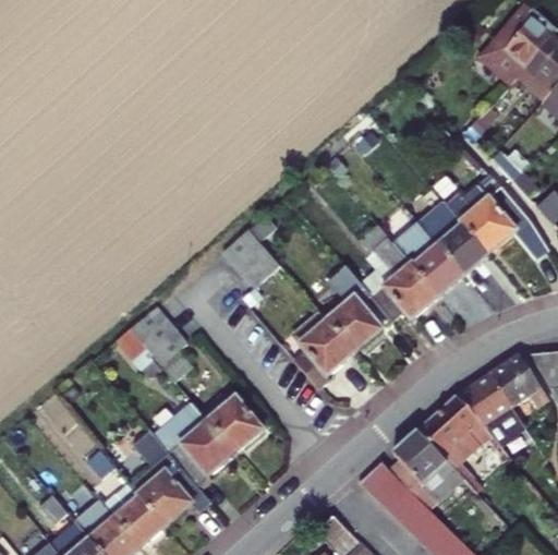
[(524,68),(557,29),(557,27),(529,3),(485,51),(516,77),(519,73),(524,68)]
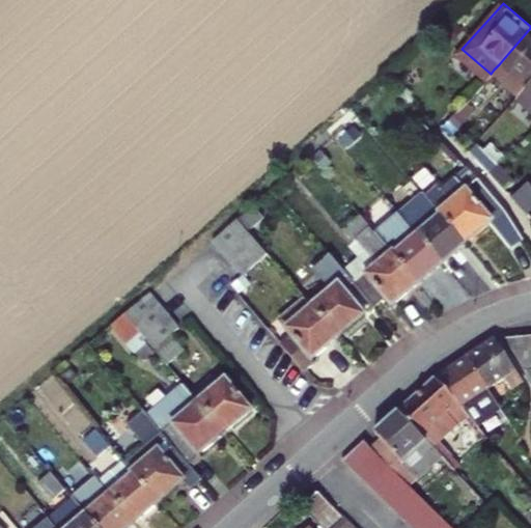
[(524,86),(530,79),(530,28),(499,64),(524,86)]
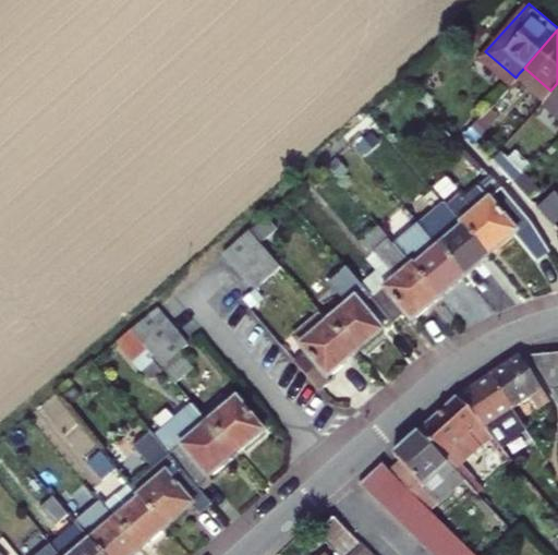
[(524,68),(519,73),(546,96),(550,91),(524,68)]
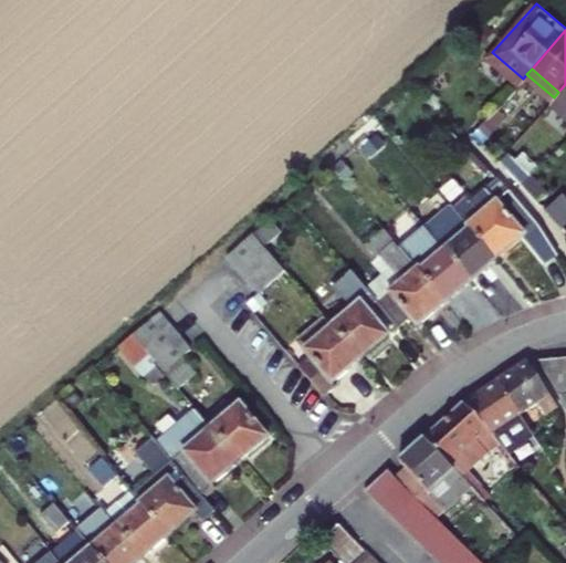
[(565,84),(558,92),(554,97),(549,103),(561,113),(565,106),(565,84)]
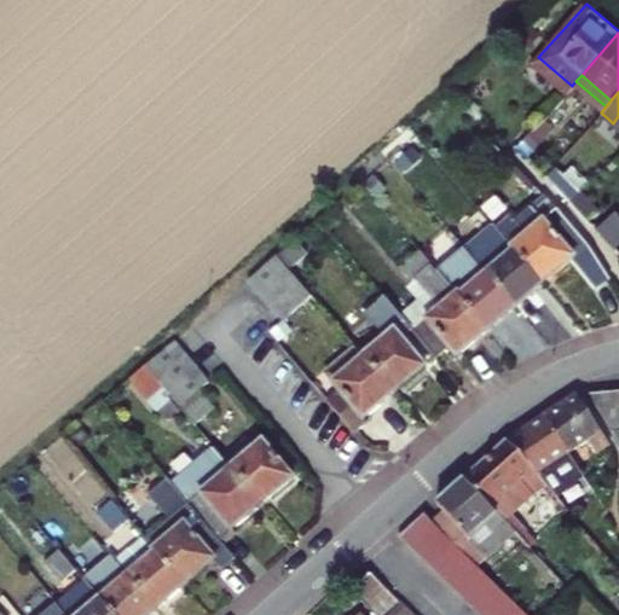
[(548,129),(539,122),(536,120),(510,149),(525,160),(548,129)]
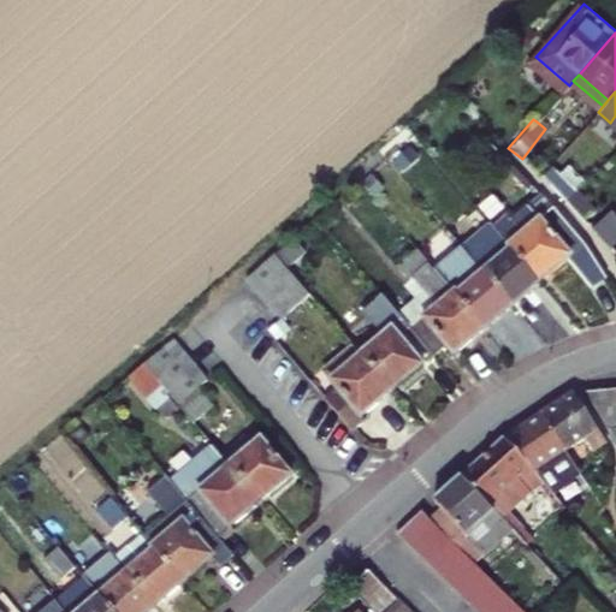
[(552,186),(570,202),(578,194),(560,178),(552,186)]
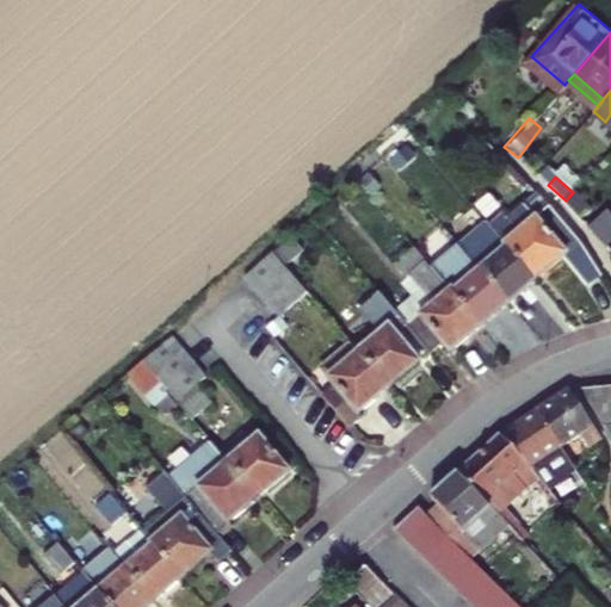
[(580,241),(557,212),(542,224),(525,205),(493,231),(494,234),(534,279),(580,241)]
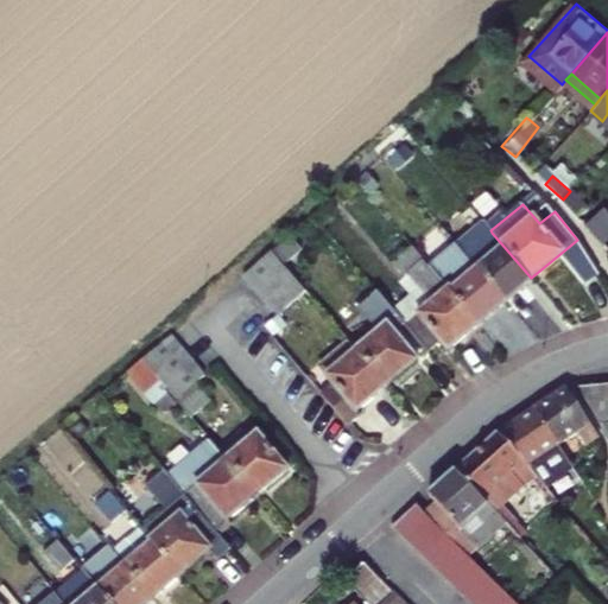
[(327,224),(339,214),(331,205),(320,216),(327,224)]
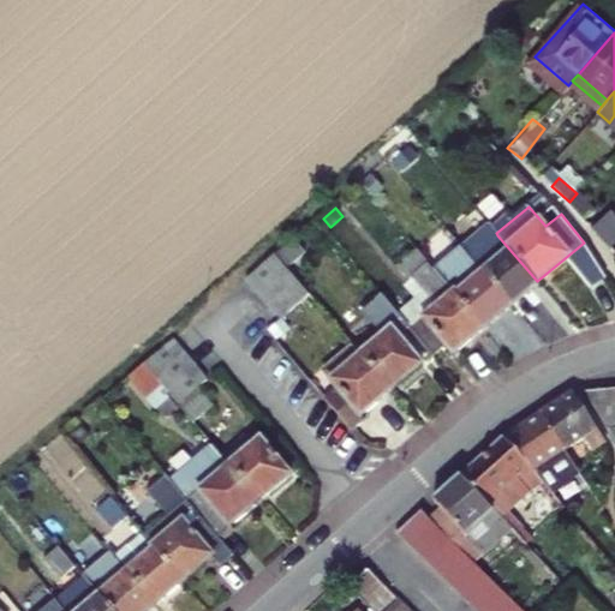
[(255,292),(286,265),(305,250),(293,235),(274,251),(243,277),(255,292)]
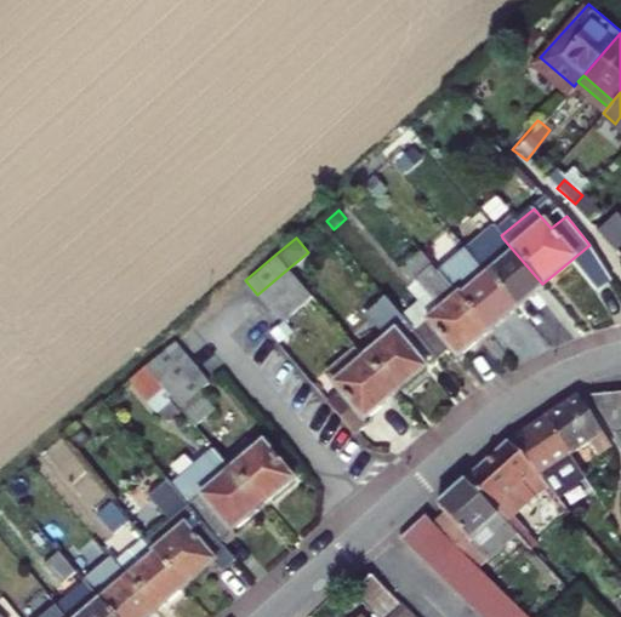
[(476,260),(516,306),(542,284),(502,238),(476,260)]
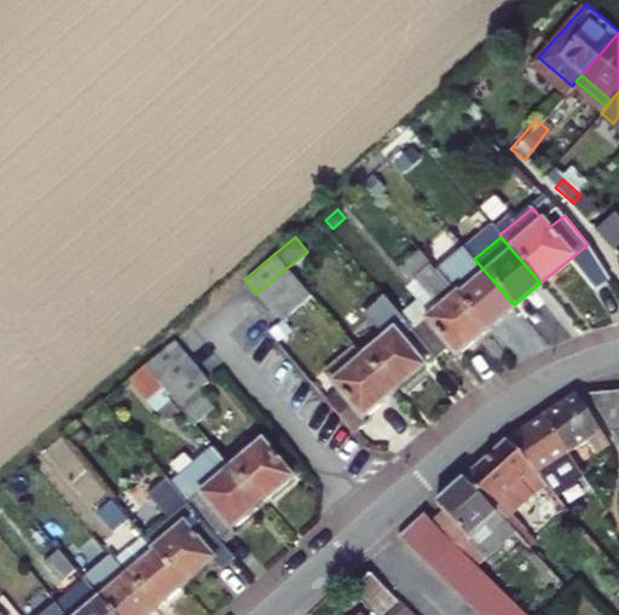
[(435,268),(486,328),(514,305),(474,259),(463,245),(435,268)]
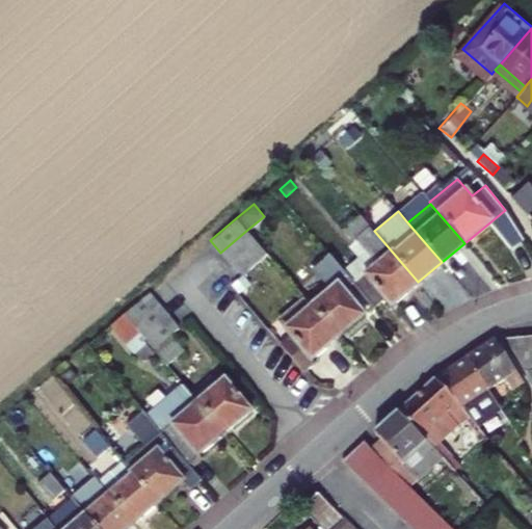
[(392,305),(418,282),(374,231),(368,225),(352,237),(368,257),(347,274),(353,281),(373,305),(384,295),(392,305)]
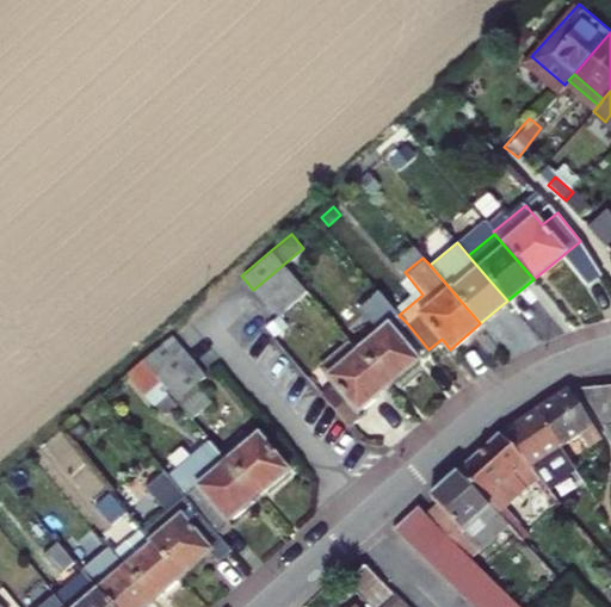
[(253,290),(265,303),(296,278),(284,264),(253,290)]
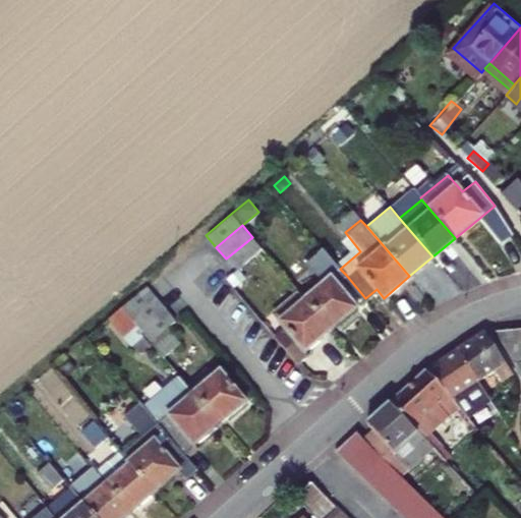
[(226,259),(236,270),(262,248),(252,237),(226,259)]
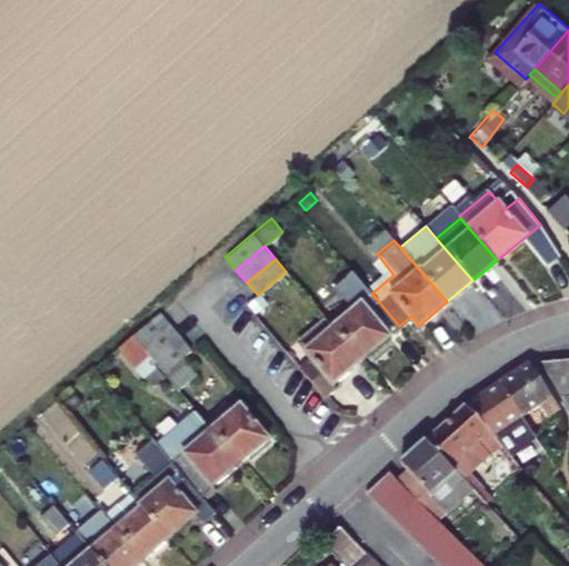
[(323,316),(360,360),(399,326),(378,300),(367,309),(349,288),(320,311),(323,316)]
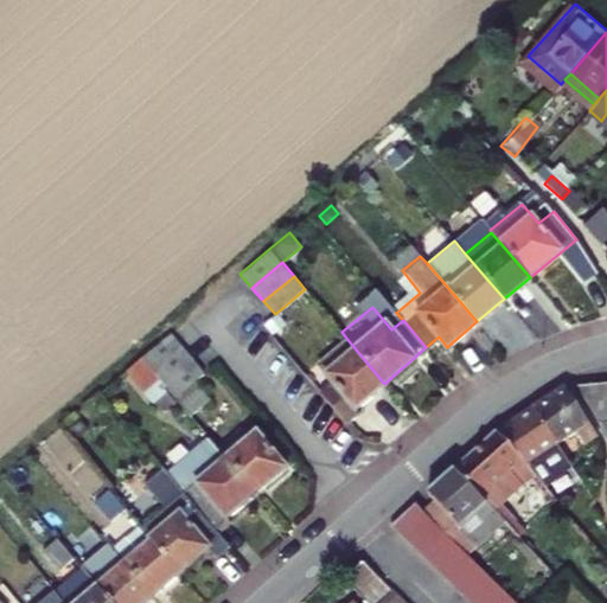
[(153,370),(183,345),(172,332),(141,357),(153,370)]
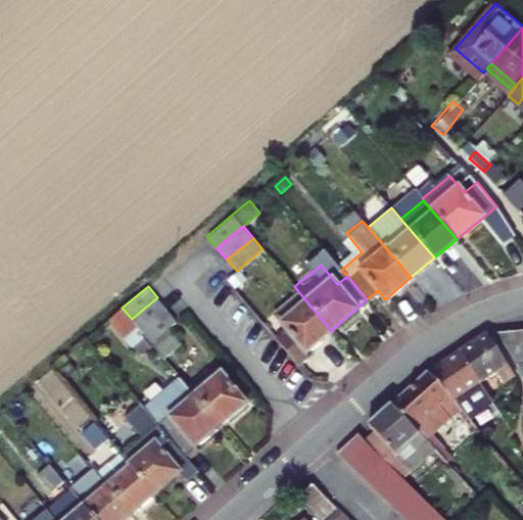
[(305,353),(331,331),(297,290),(272,314),(285,329),(276,337),(299,365),(308,357),(305,353)]
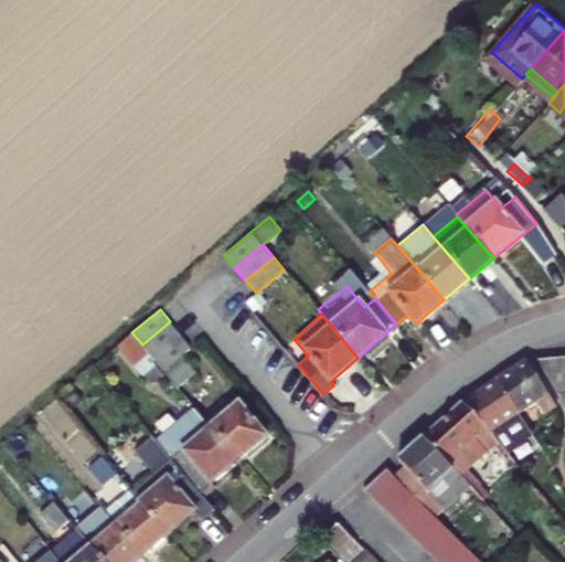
[(142,345),(152,358),(180,332),(170,321),(142,345)]
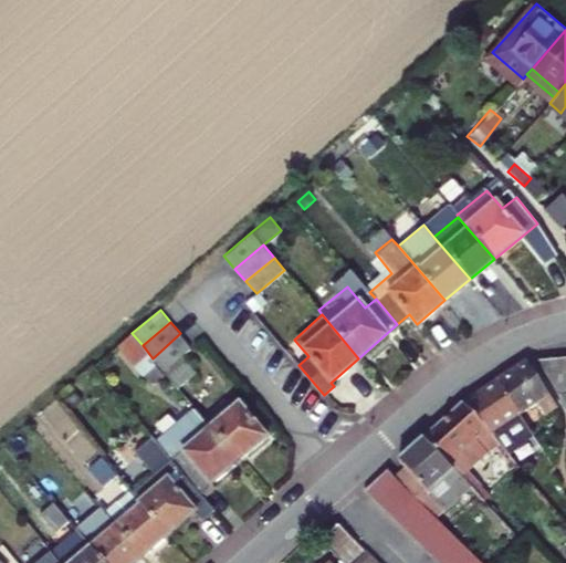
[(164,371),(191,347),(180,333),(153,358),(164,371)]
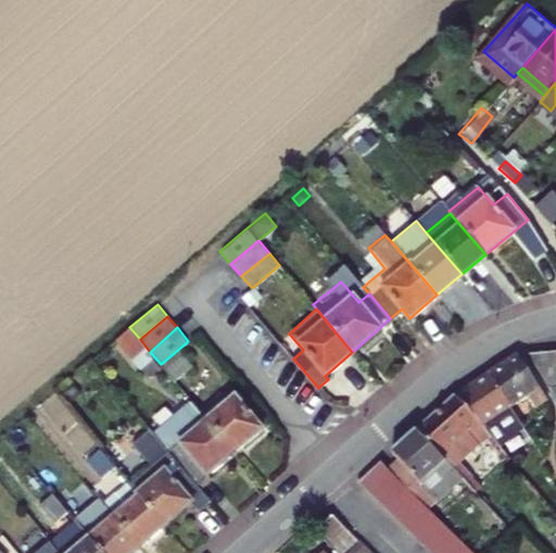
[(555,346),(531,350),(555,396),(555,346)]
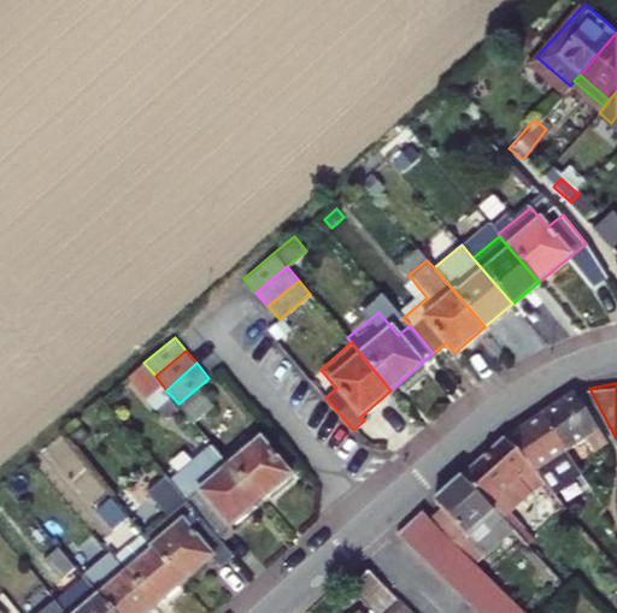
[(577,390),(544,411),(566,446),(585,434),(594,448),(607,438),(577,390)]
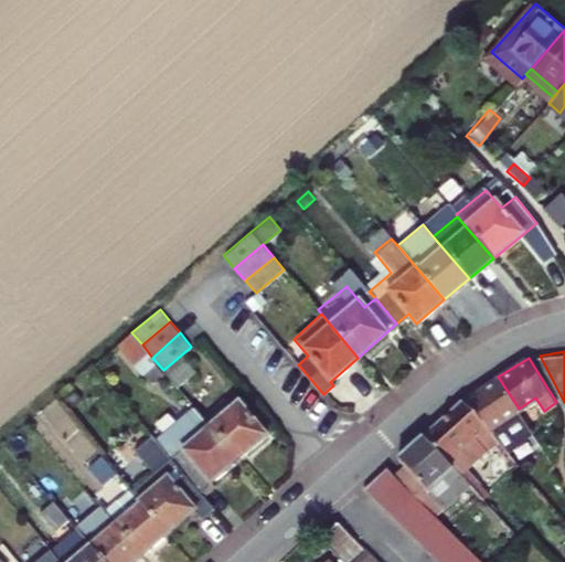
[(187,360),(168,375),(177,386),(195,370),(187,360)]
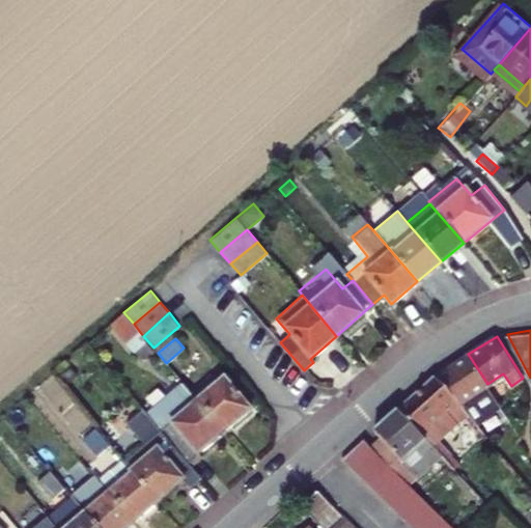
[(149,378),(166,363),(158,353),(141,367),(149,378)]
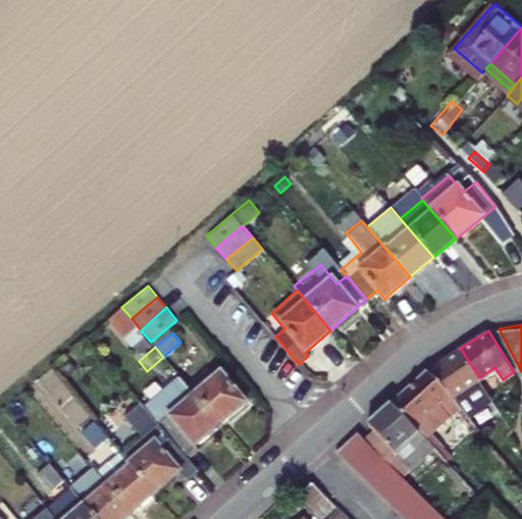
[(485,385),(479,377),(460,348),(428,369),(459,407),(465,415),(475,409),(467,397),(485,385)]
